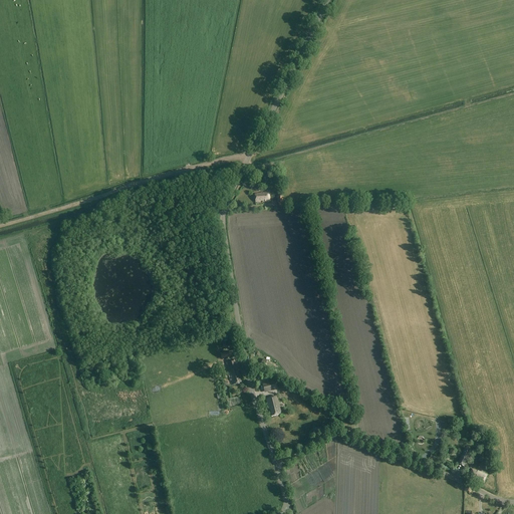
[(263,202),(270,201),(269,193),(261,193),(261,194),(255,194),(255,202),(260,202),(260,201),(263,201),(263,202)]
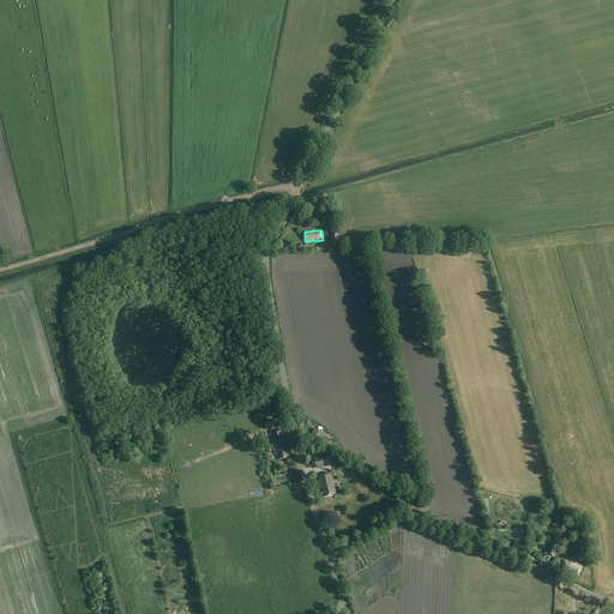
[(283,417),(269,421),(263,422),(264,428),(284,423),(283,417)]
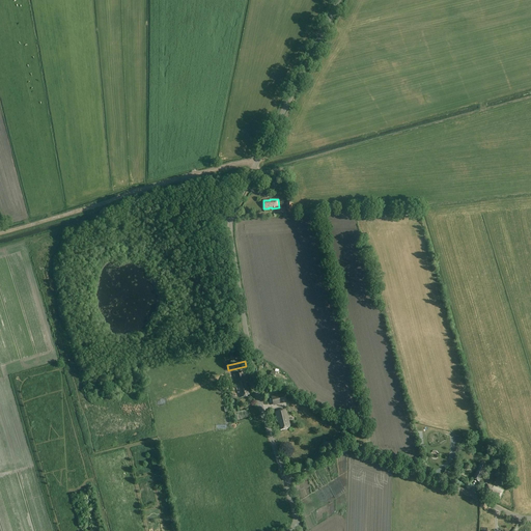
[(281,375),(272,371),(269,379),(277,384),(281,375)]
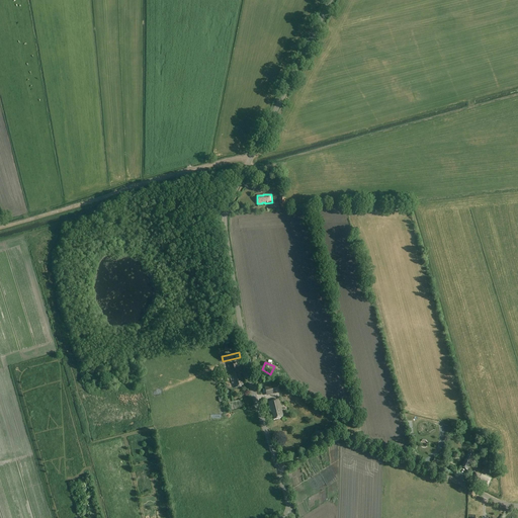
[(235,387),(243,385),(241,377),(240,374),(241,374),(238,363),(228,365),(232,377),(235,387)]
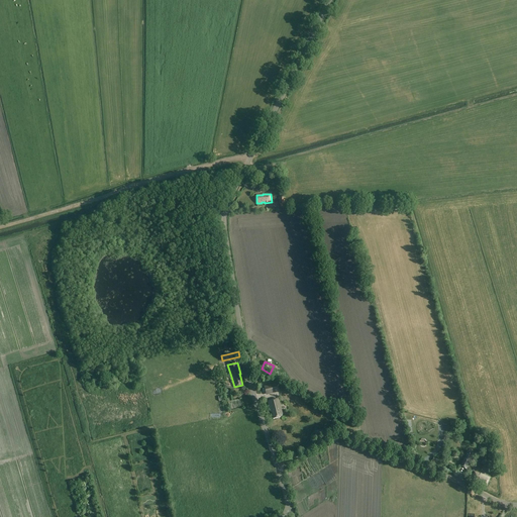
[(277,384),(265,387),(267,395),(279,392),(277,384)]
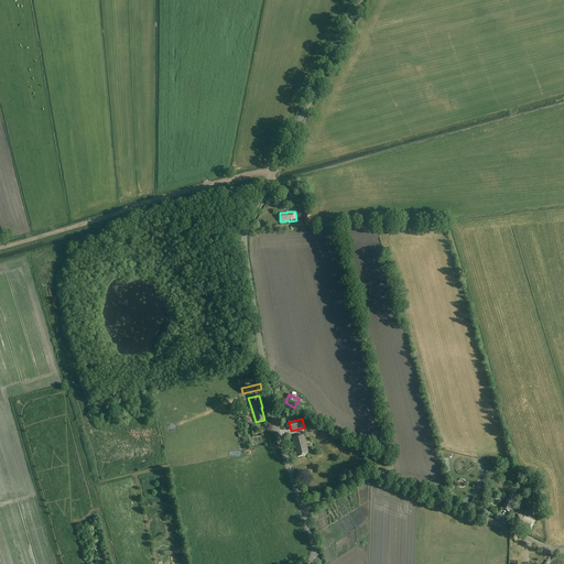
[(306,453),(307,453),(303,435),(292,437),(295,449),(296,449),(299,456),(306,455),(306,453)]
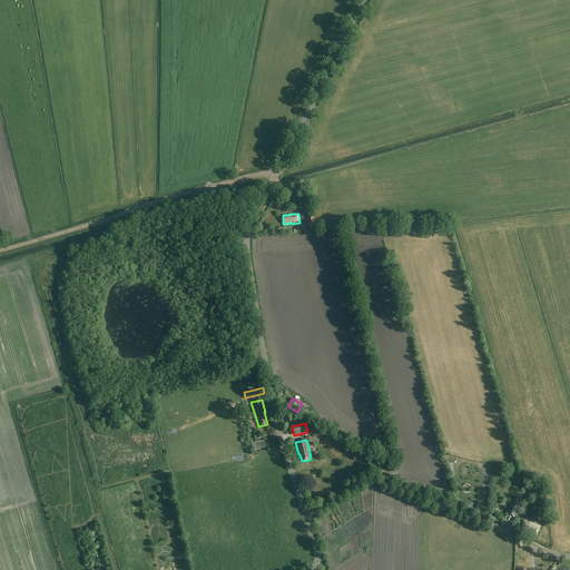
[(507,513),(513,517),(522,500),(514,497),(507,513)]
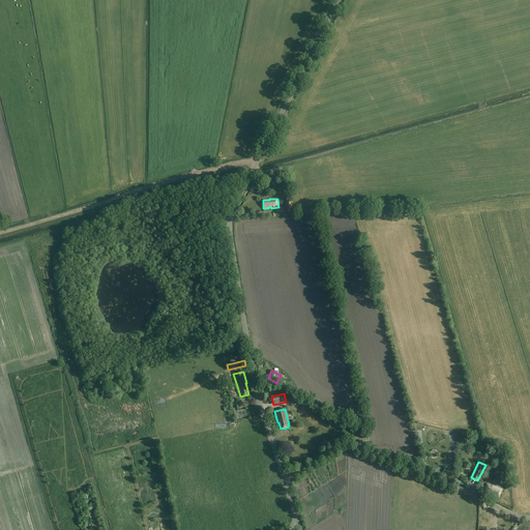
[(498,498),(501,490),(497,488),(491,484),(487,483),(482,492),(490,495),(491,494),(494,495),(494,496),(498,498)]
